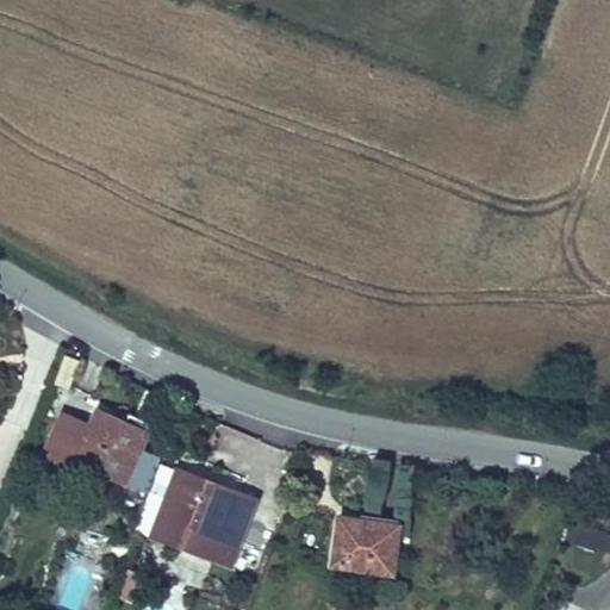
[(135,477),(151,427),(103,410),(97,425),(67,416),(48,472),(85,485),(93,462),(135,477)]
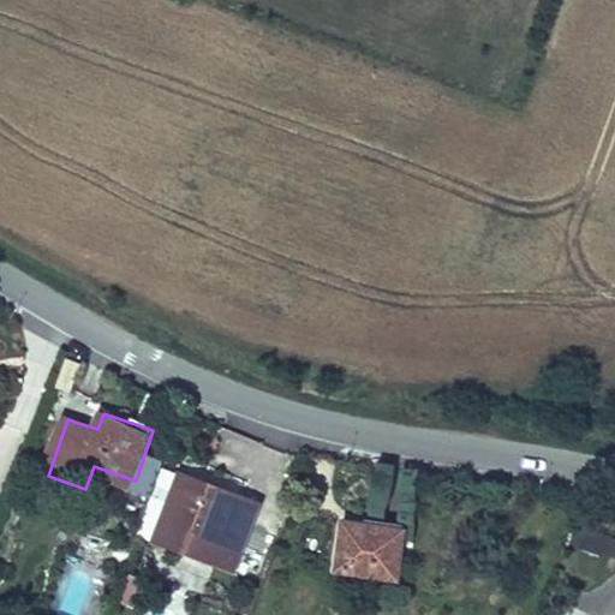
[(256,511),(236,501),(240,490),(184,466),(161,519),(216,543),(208,565),(228,574),(256,511)]
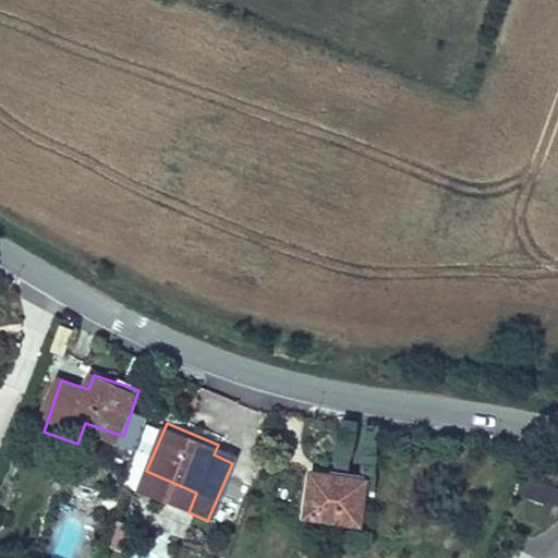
[(196,493),(146,471),(137,490),(189,512),(196,493)]
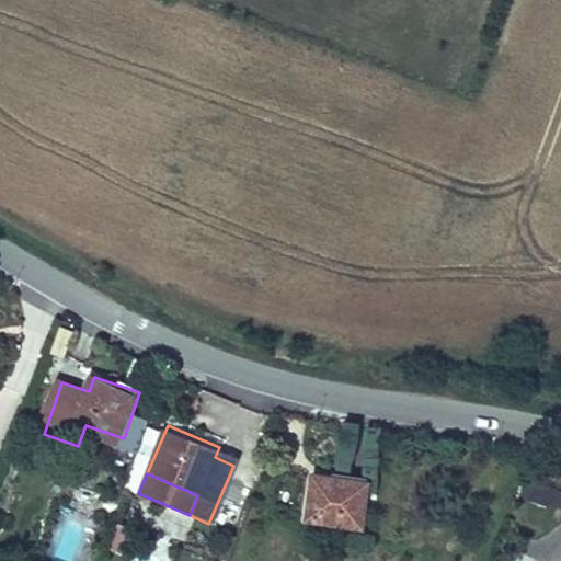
[(361,489),(309,484),(306,528),(358,533),(361,489)]
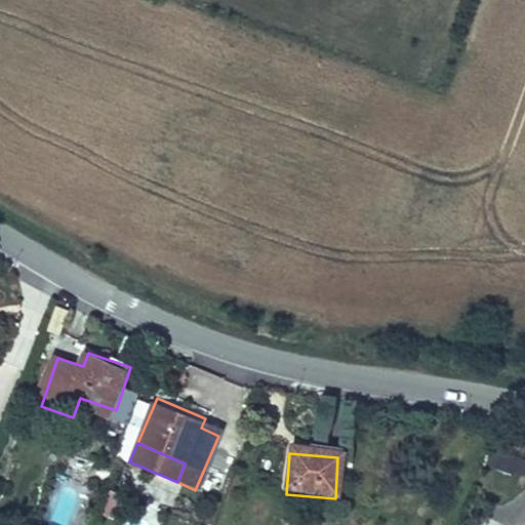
[(110,487),(102,512),(122,518),(130,493),(110,487)]
